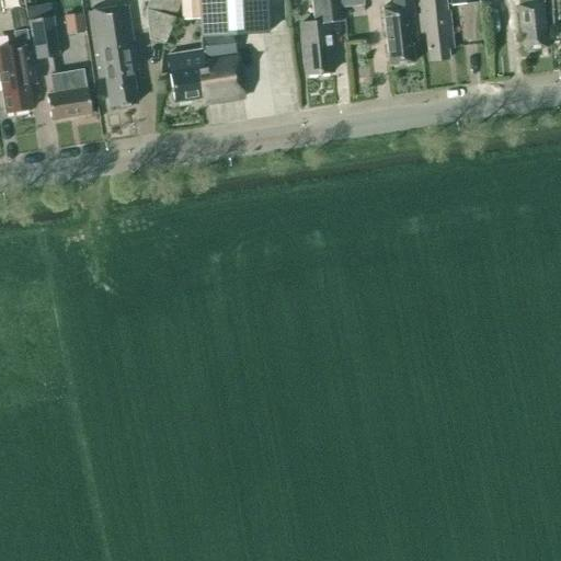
[(149,39),(164,44),(179,0),(162,0),(162,2),(156,0),(148,0),(145,11),(149,39)]
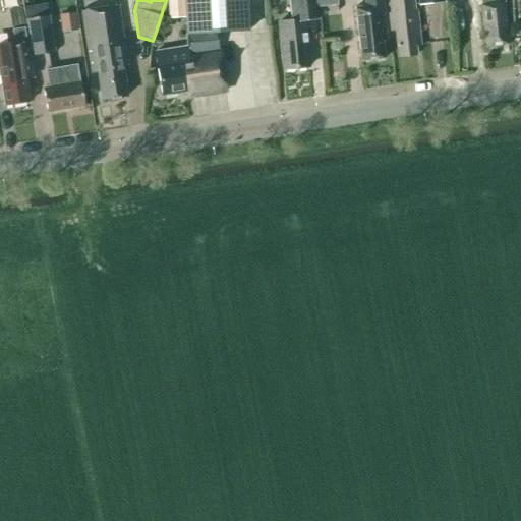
[(187,91),(188,97),(226,91),(216,34),(247,32),(245,0),(183,0),(184,9),(185,35),(180,35),(181,47),(155,51),(162,95),(187,91)]
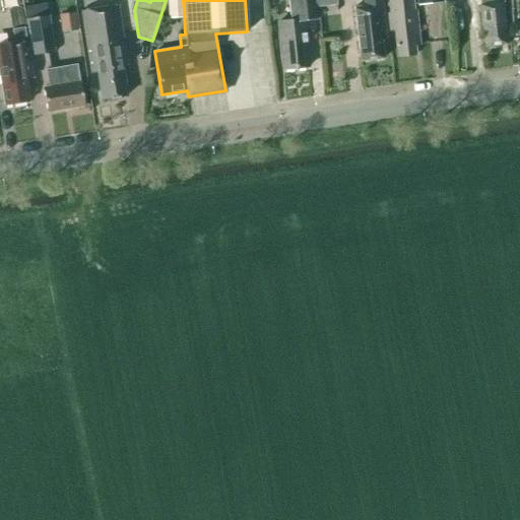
[(167,0),(168,10),(184,9),(183,0),(167,0)]
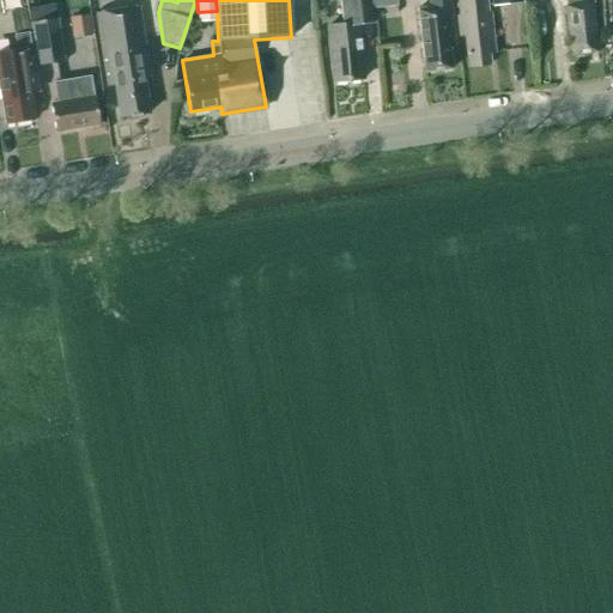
[(327,26),(331,66),(333,84),(363,80),(362,62),(358,25),(371,24),(369,0),(339,0),(343,25),(327,26)]
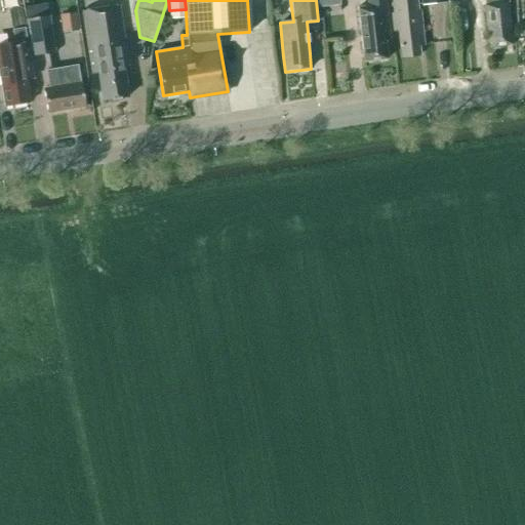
[(357,9),(363,62),(387,58),(385,41),(389,41),(384,0),(366,0),(368,8),(357,9)]
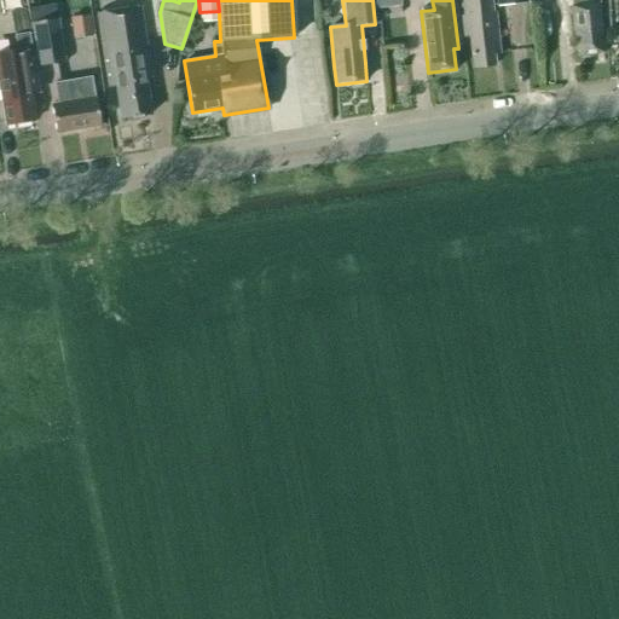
[(461,0),(463,16),(461,17),(463,39),(469,38),(472,68),(495,65),(493,55),(499,55),(495,12),(492,12),(490,0),(461,0)]
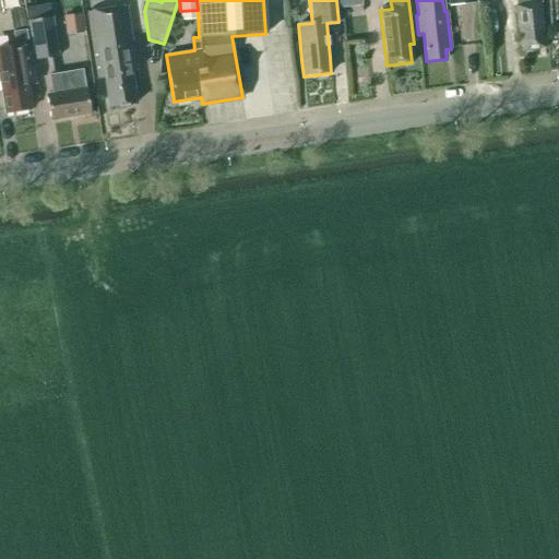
[(514,0),(515,7),(520,50),(545,48),(539,0),(514,0)]
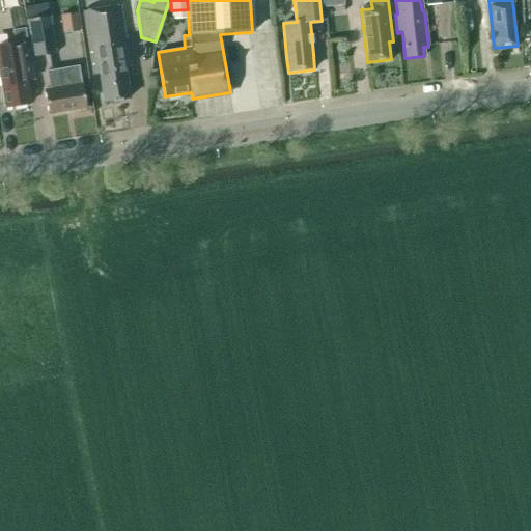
[(130,67),(119,7),(83,12),(93,76),(99,75),(104,102),(129,98),(124,68),(130,67)]
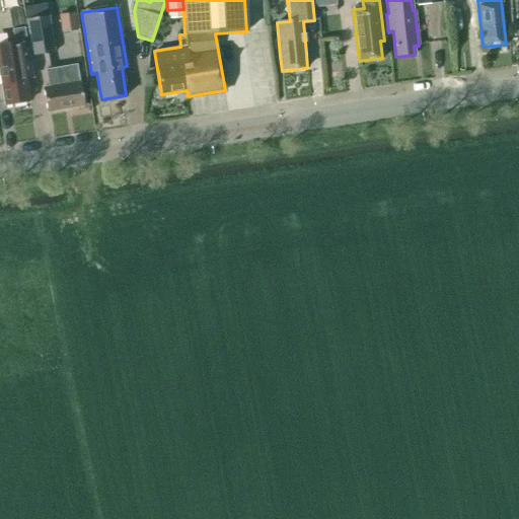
[(11,26),(23,24),(20,9),(9,10),(11,26)]
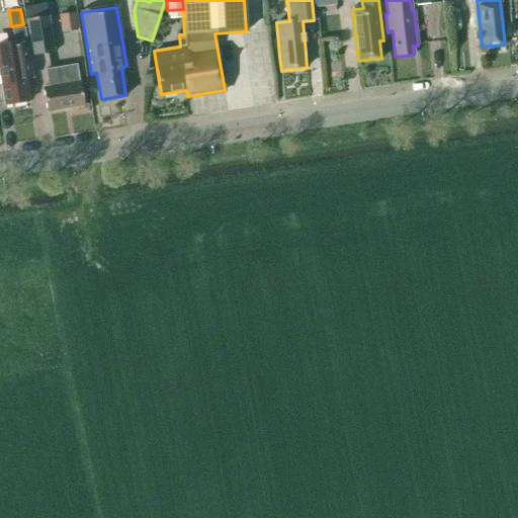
[(60,13),(62,31),(79,30),(77,11),(60,13)]
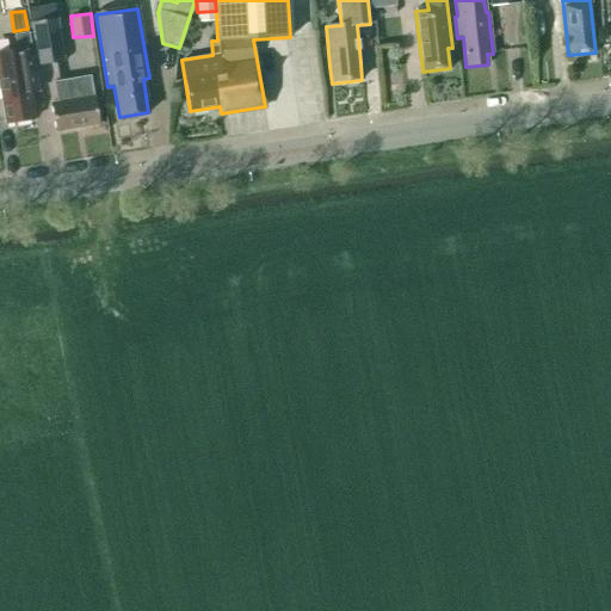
[(30,23),(37,66),(65,62),(57,19),(30,23)]
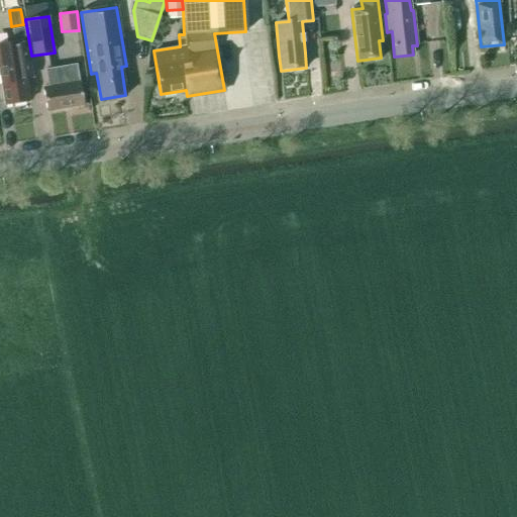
[(28,101),(25,80),(32,78),(27,41),(26,42),(23,27),(12,29),(14,42),(0,43),(0,77),(5,105),(28,101)]
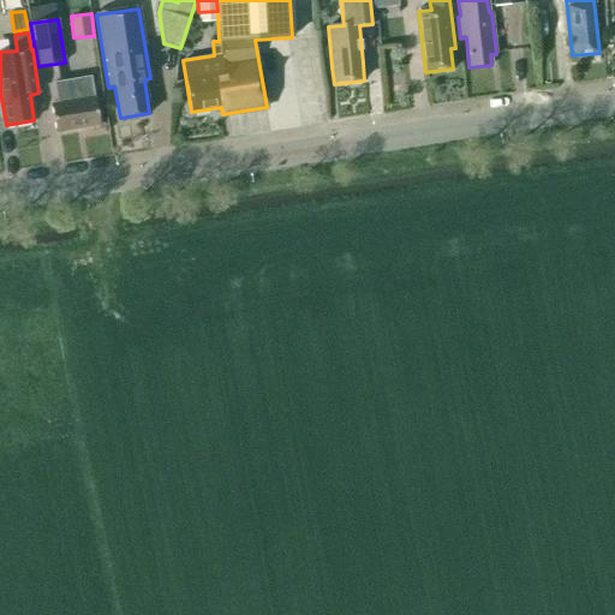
[(99,125),(94,96),(90,76),(54,82),(58,102),(51,103),(55,132),(99,125)]
